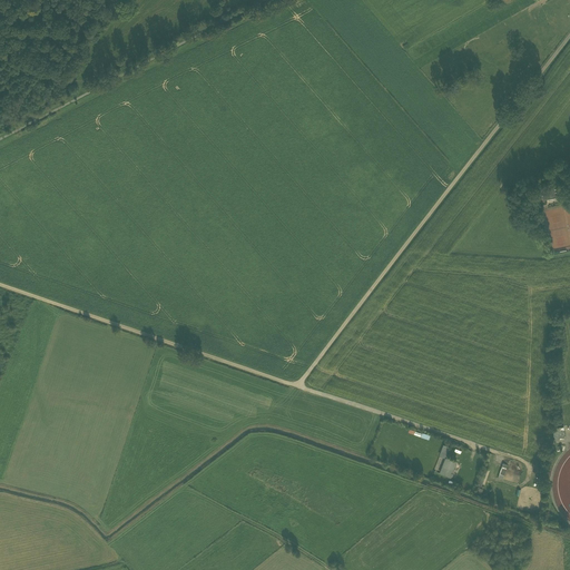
[(543,189),(546,198),(551,197),(552,197),(551,196),(554,195),(554,197),(562,195),(559,183),(552,184),(552,185),(550,185),(542,186),(543,189)]
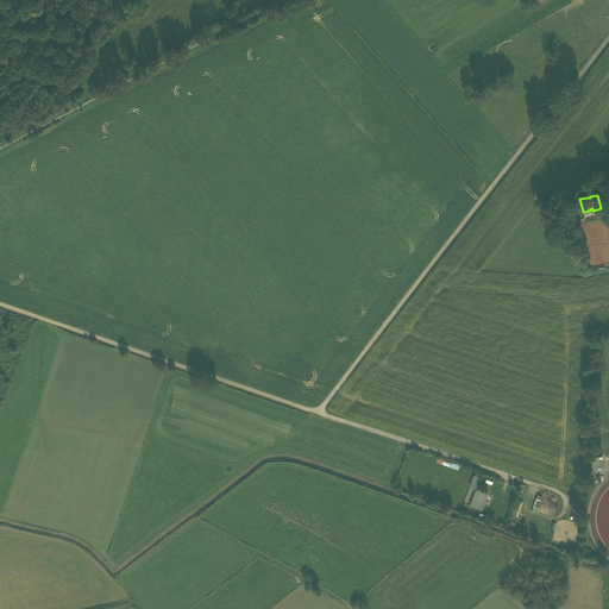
[(470,487),(476,488),(481,477),(475,475),(470,487)]
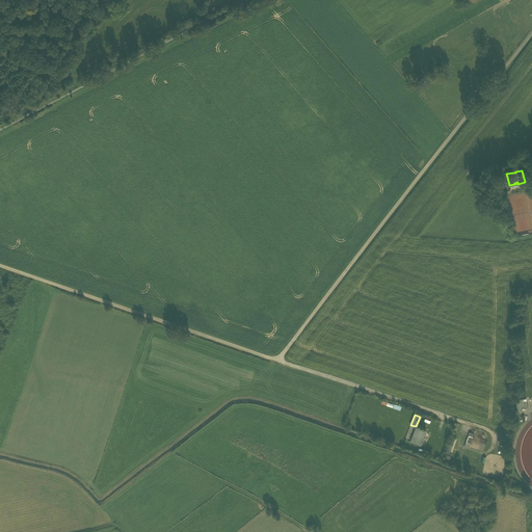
[(416,444),(421,446),(426,431),(417,427),(410,442),(415,443),(414,444),(416,444)]
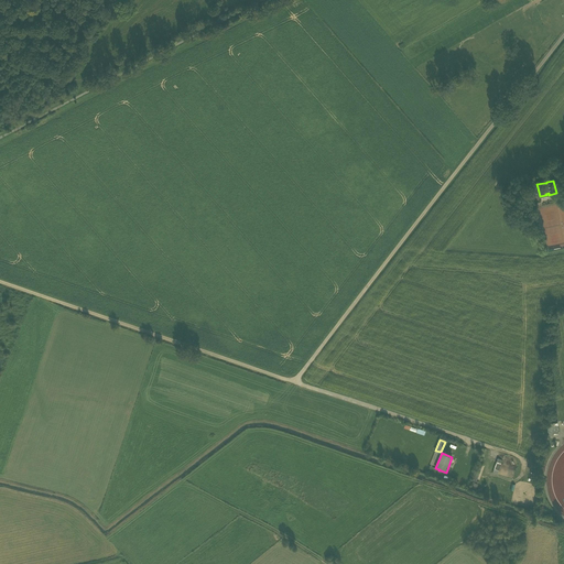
[(497,475),(502,459),(498,457),(492,473),(497,475)]
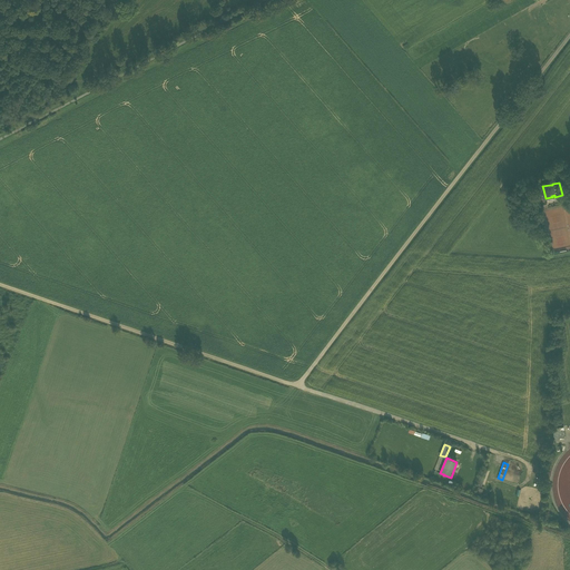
[(489,470),(483,468),(477,484),(482,487),(489,470)]
